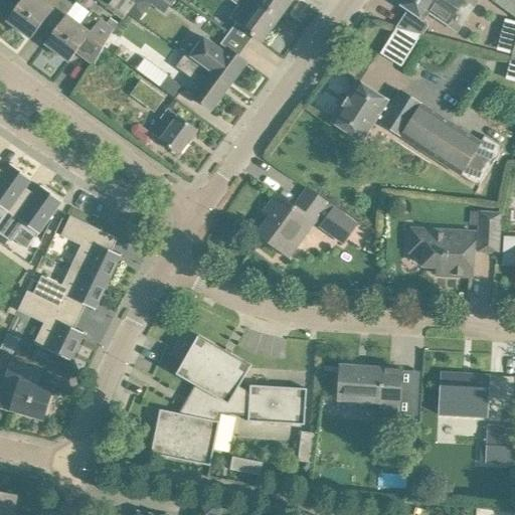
[(68,14),(77,3),(75,2),(72,6),(64,0),(41,0),(40,2),(37,0),(20,0),(7,20),(31,38),(46,17),(58,26),(66,16),(67,17),(68,14)]
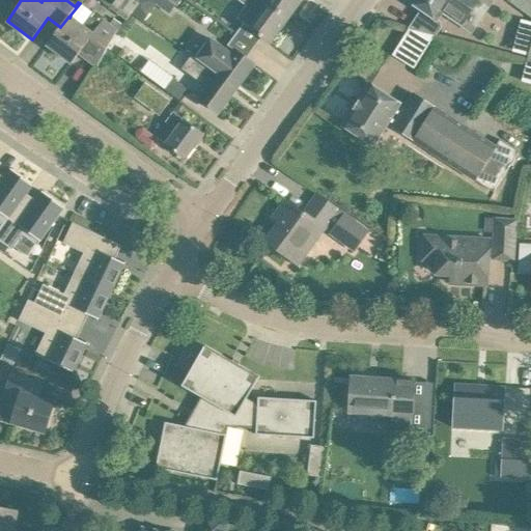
[(115,0),(110,8),(126,21),(138,0),(115,0)]
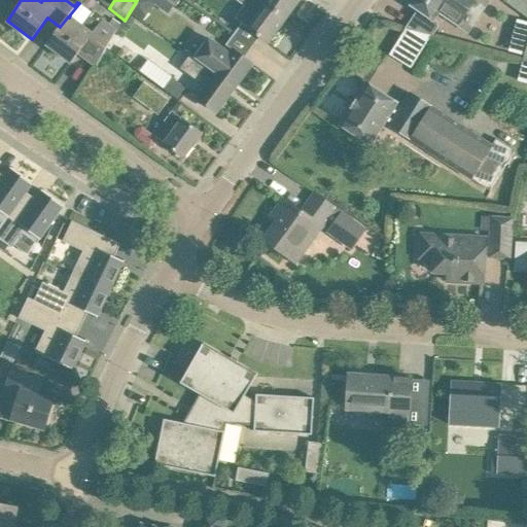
[(146,0),(168,14),(178,0),(146,0)]
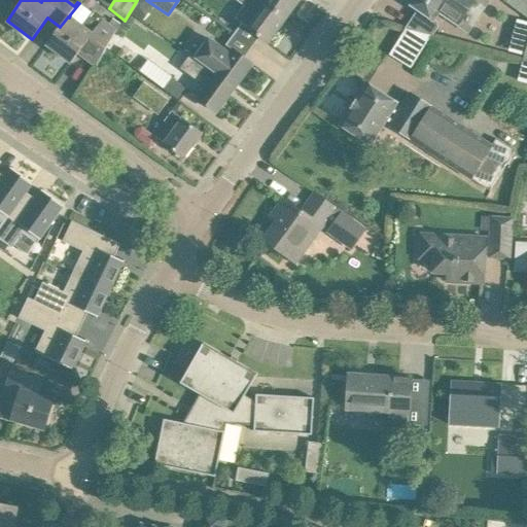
[(238,0),(244,4),(234,19),(242,24),(248,29),(259,37),(268,43),(285,19),(259,0),(238,0)]
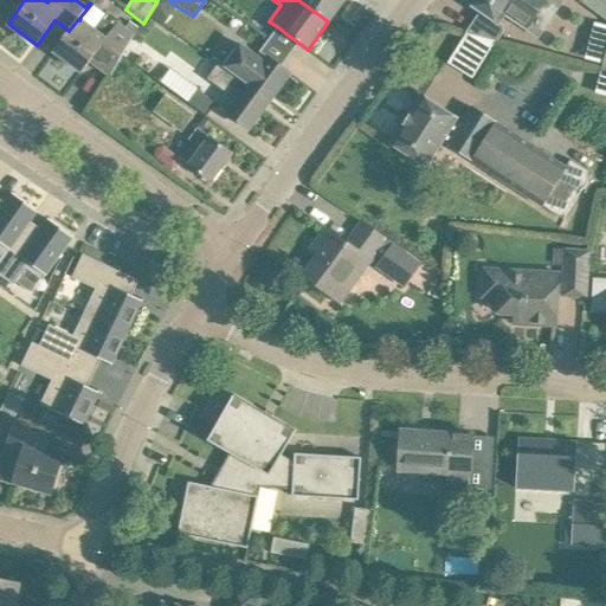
[(298,0),(328,21),(343,0),(298,0)]
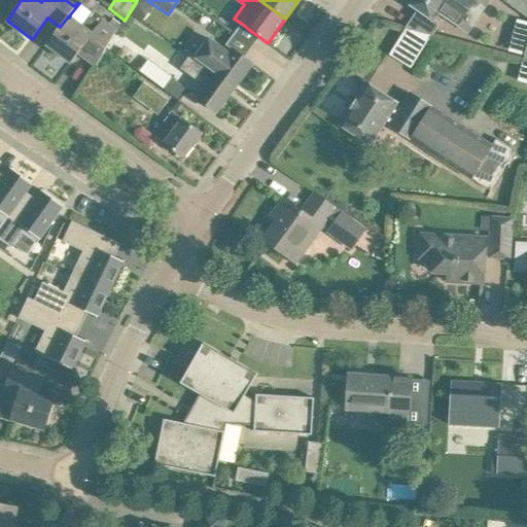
[(405,28),(432,35),(438,27),(437,22),(433,20),(437,12),(467,33),(470,29),(489,1),(487,0),(411,0),(409,4),(417,9),(405,28)]
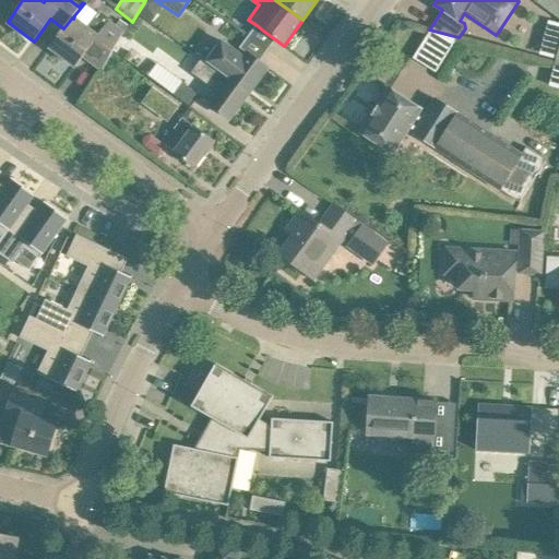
[(558,0),(534,0),(558,18),(558,47),(555,63),(558,64),(558,0)]
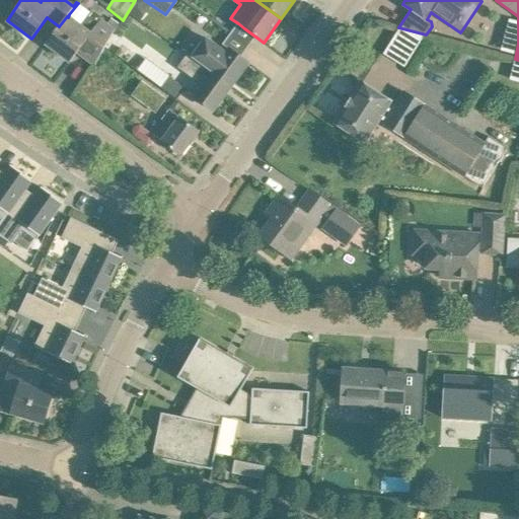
[(101,53),(114,30),(87,10),(79,21),(69,14),(68,17),(67,16),(59,26),(46,44),(70,62),(77,52),(93,64),(101,53)]
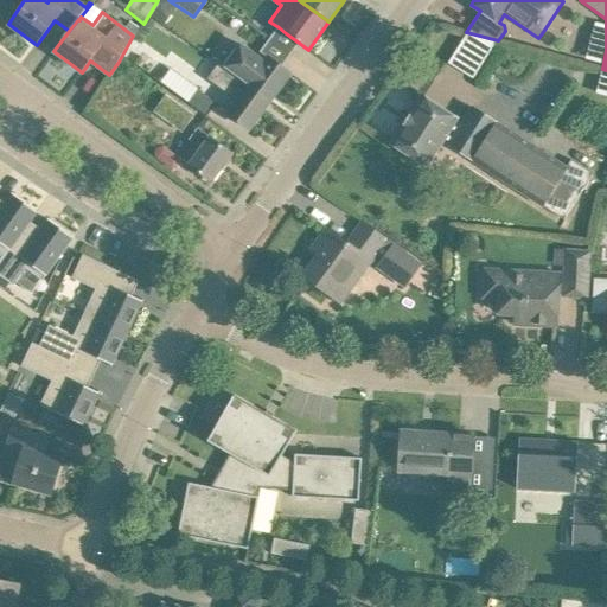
[(240,43),(222,66),(248,85),(269,101),(291,74),(268,57),(266,61),(240,43)]
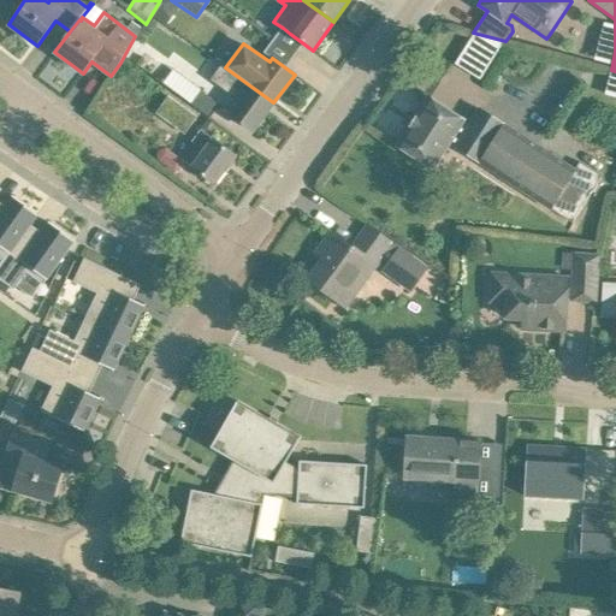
[(154,77),(154,78),(163,84),(173,69),(165,63),(161,66),(154,77)]
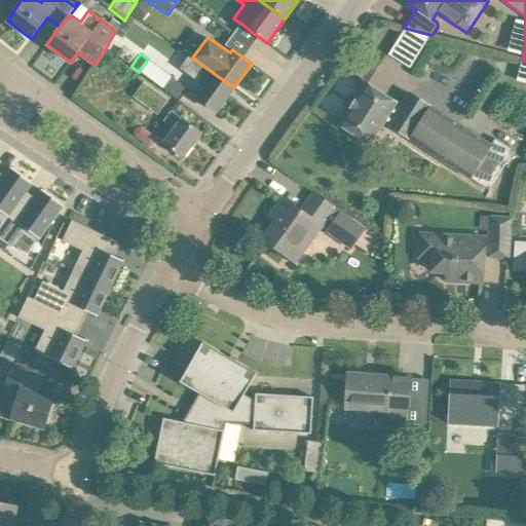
[(215,74),(192,58),(188,55),(180,68),(205,86),(197,98),(216,112),(233,87),(215,74)]
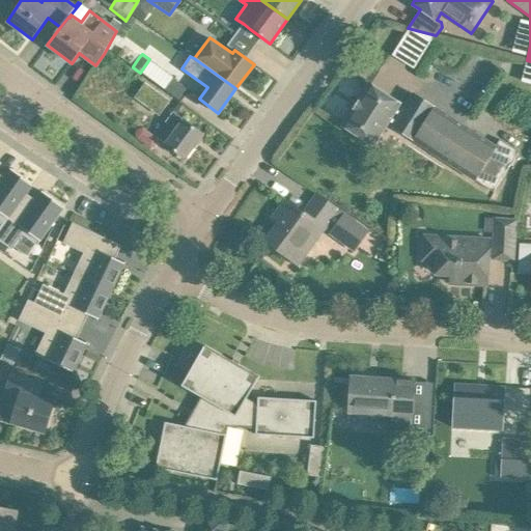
[(173,79),(165,90),(180,102),(189,90),(173,79)]
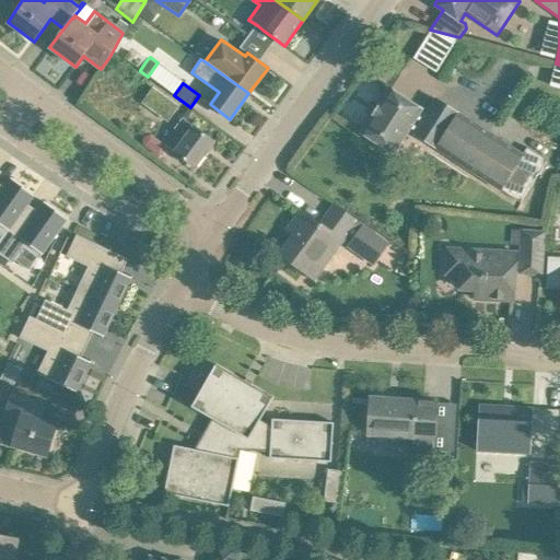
[(141,104),(166,121),(178,105),(153,86),(141,104)]
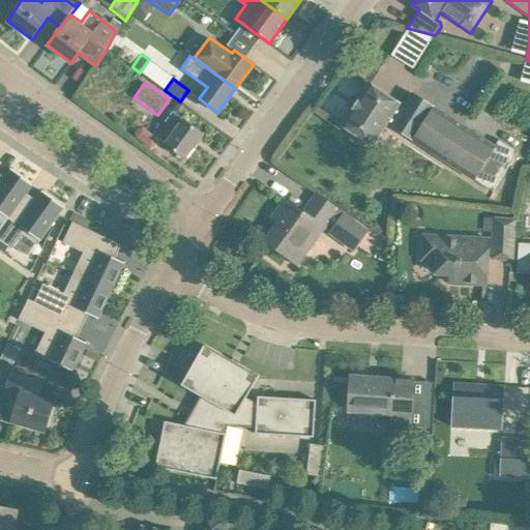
[(498,139),(494,146),(412,93),(401,111),(396,108),(400,104),(386,94),(369,83),(342,125),(373,145),(387,124),(475,180),(475,179),(493,190),(518,151),(514,149),(498,139)]
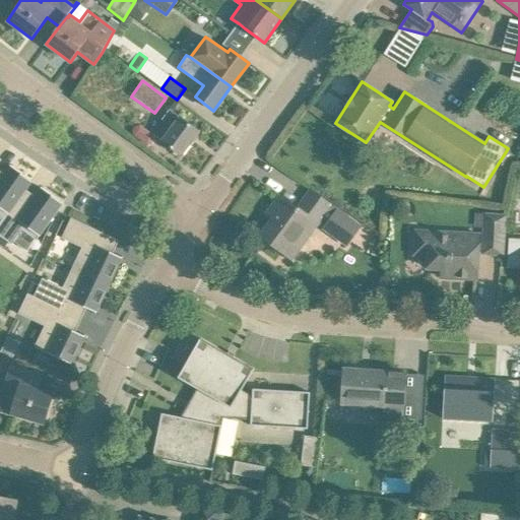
[(173,127),(161,141),(181,155),(198,131),(170,110),(163,120),(173,127)]
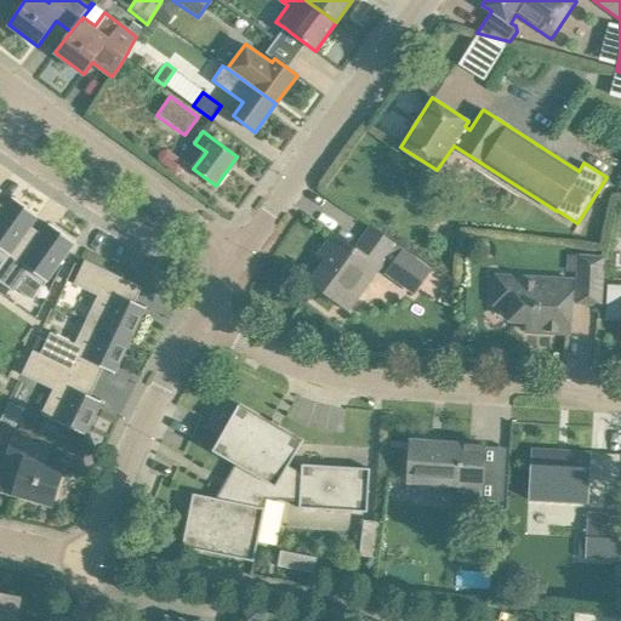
[(176,172),(181,172),(184,167),(183,163),(166,149),(161,151),(158,154),(159,159),(176,172)]
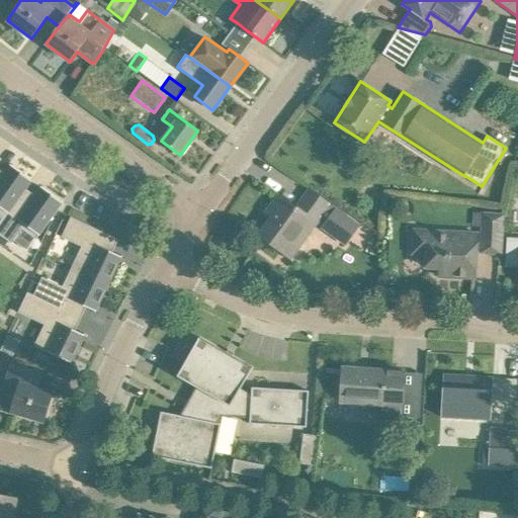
[(0,212),(4,216),(24,187),(25,189),(31,180),(10,165),(4,174),(0,170),(0,212)]
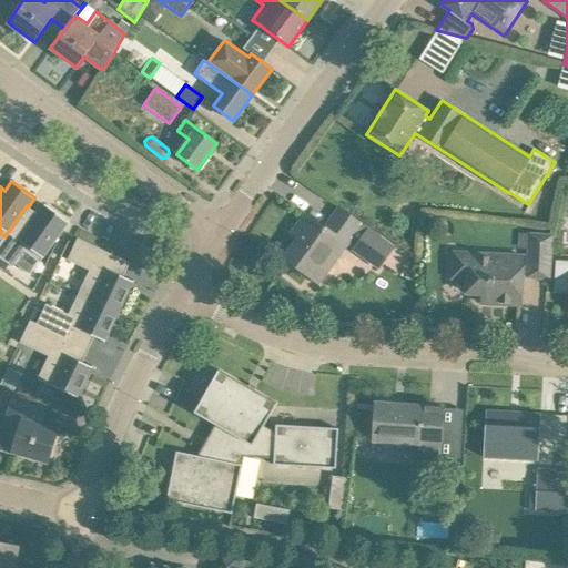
[(27,205),(4,236),(0,242),(0,257),(13,266),(24,251),(40,262),(69,222),(46,205),(39,214),(28,208),(27,205)]
